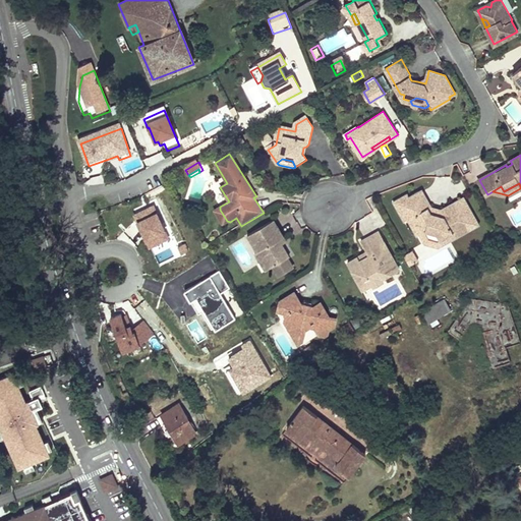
[(422,189),(418,191),(430,212),(440,215),(441,209),(442,209),(432,206),(422,189)]
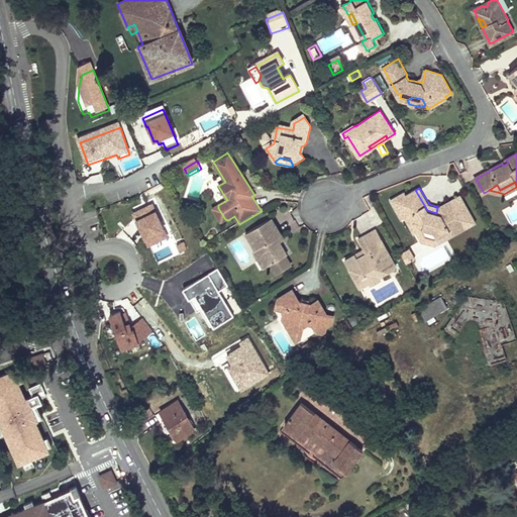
[(427,210),(415,190),(405,196),(403,193),(391,199),(402,219),(405,217),(414,232),(417,231),(421,229),(433,231),(437,239),(475,218),(460,194),(438,207),(437,207),(436,213),(427,210)]
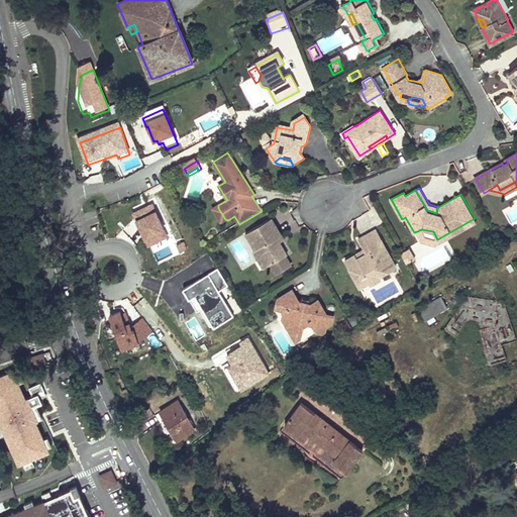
[(153,200),(134,209),(150,244),(170,236),(153,200)]
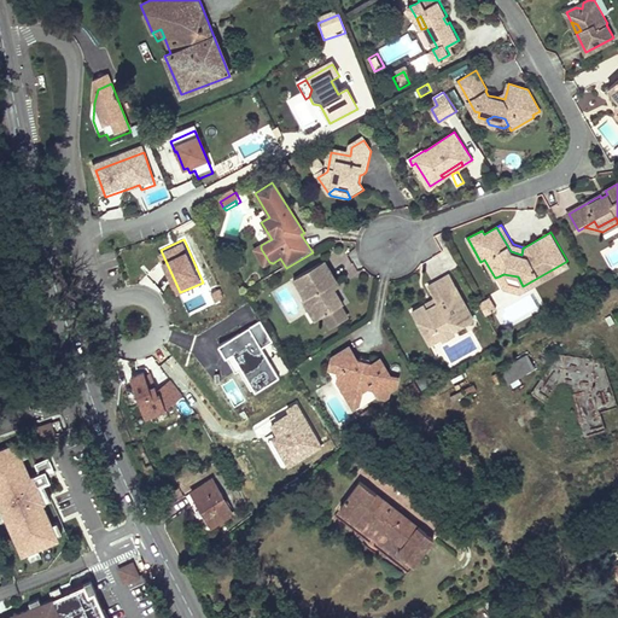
[(503,274),(499,277),(505,289),(522,293),(570,266),(567,261),(523,286),(518,277),(503,274)]
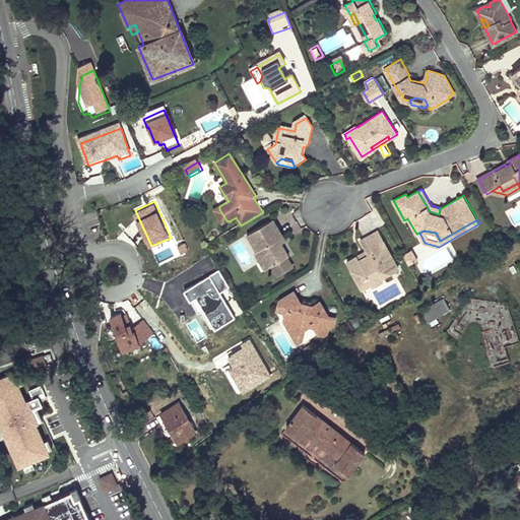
[(249,237),(259,253),(263,261),(267,259),(272,267),(289,256),(283,245),(280,241),(285,238),(275,220),(249,237)]
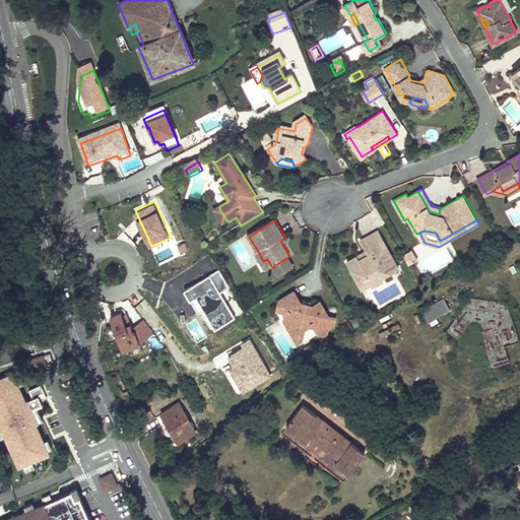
[(360,259),(358,256),(348,261),(364,288),(373,282),(382,277),(391,272),(390,269),(398,264),(379,230),(362,240),(368,250),(370,254),(360,259)]
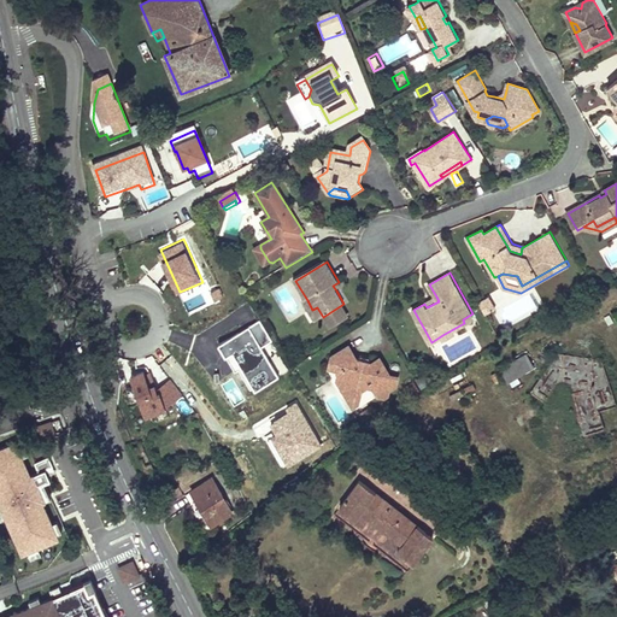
[(221,286),(211,291),(217,301),(225,297),(221,286)]
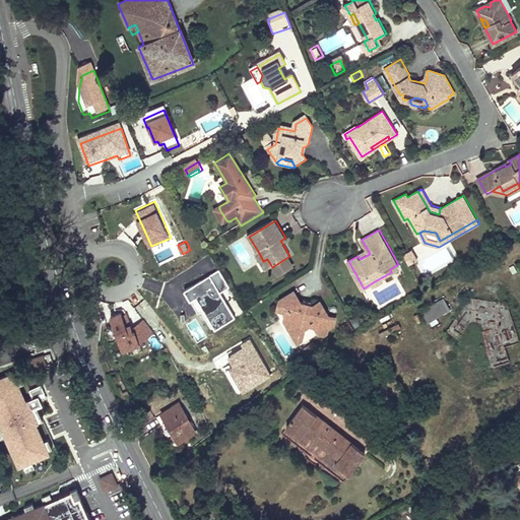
[(419,259),(414,249),(410,251),(416,261),(419,259)]
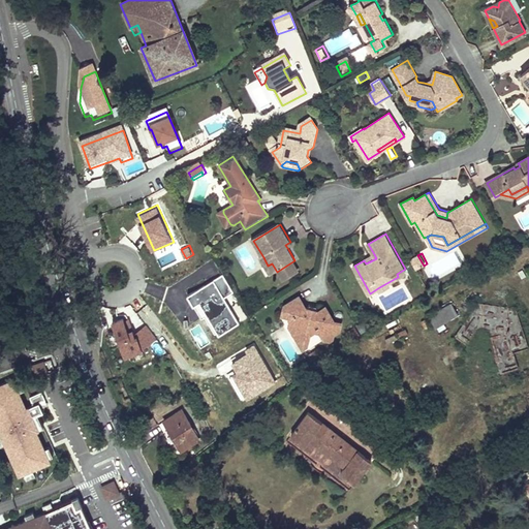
[(374,254),(364,260),(366,263),(376,258),(374,254)]
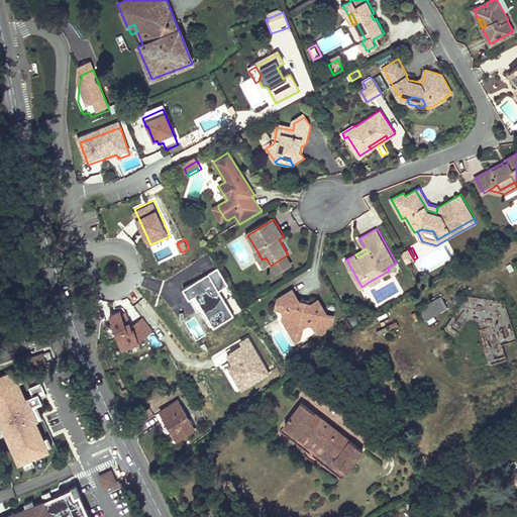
[(414,260),(408,249),(403,252),(409,263),(414,260)]
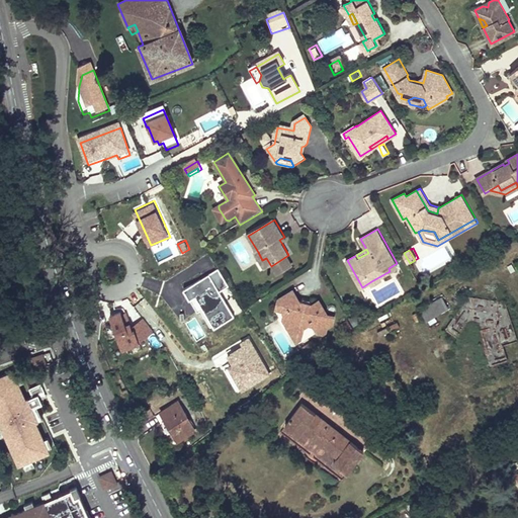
[(262,260),(258,252),(256,253),(266,269),(271,266),(266,258),(262,260)]
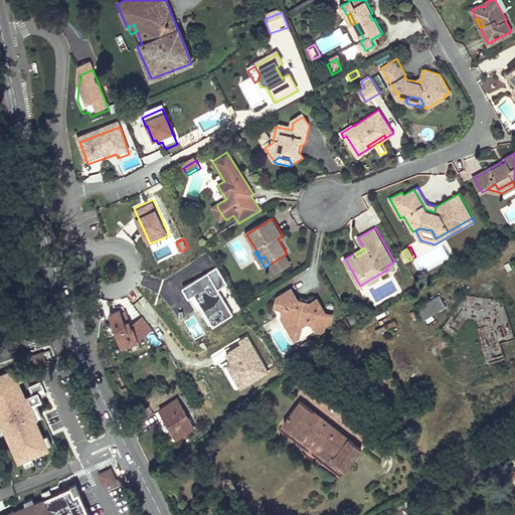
[(226,285),(222,278),(216,268),(183,288),(189,298),(195,294),(200,301),(214,326),(233,314),(219,290),(226,285)]
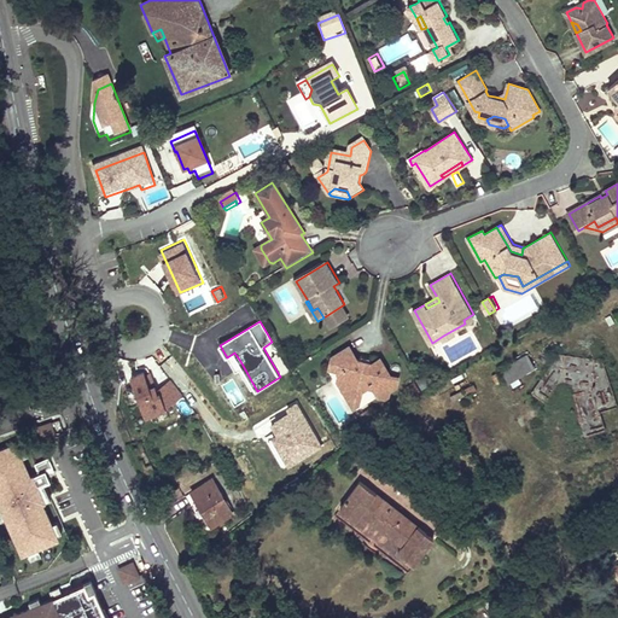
[(144,326),(127,327),(127,336),(145,334),(144,326)]
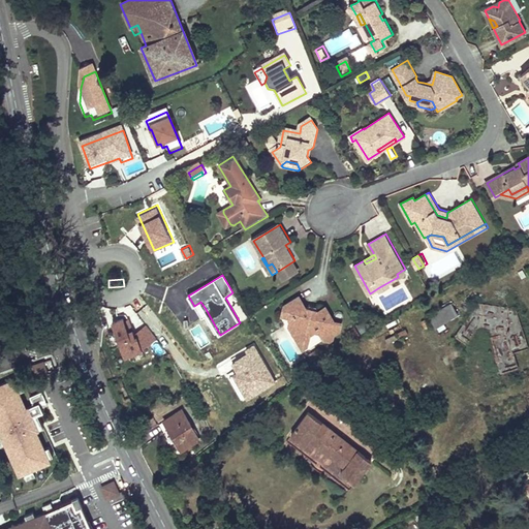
[(291,327),(298,335),(301,333),(305,334),(308,339),(314,335),(318,332),(323,333),(328,340),(332,341),(335,339),(336,336),(343,332),(345,323),(338,322),(337,323),(334,318),(336,317),(329,307),(322,311),(309,308),(302,297),(287,306),(285,316),(293,318),(291,327)]
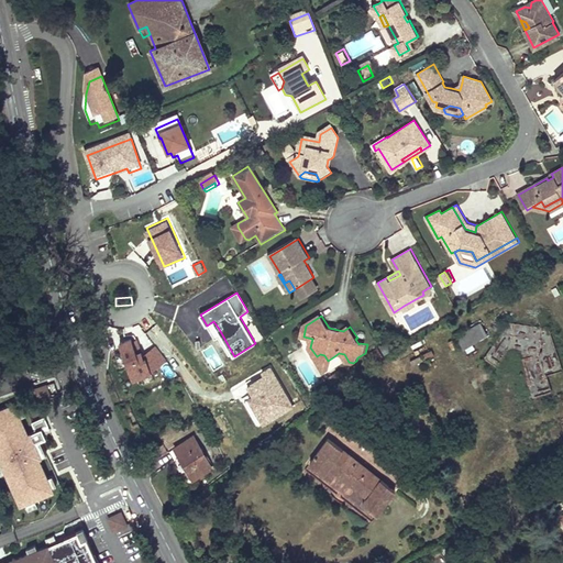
[(464,348),(465,346),(473,342),(488,334),(482,323),(459,337),(464,348)]
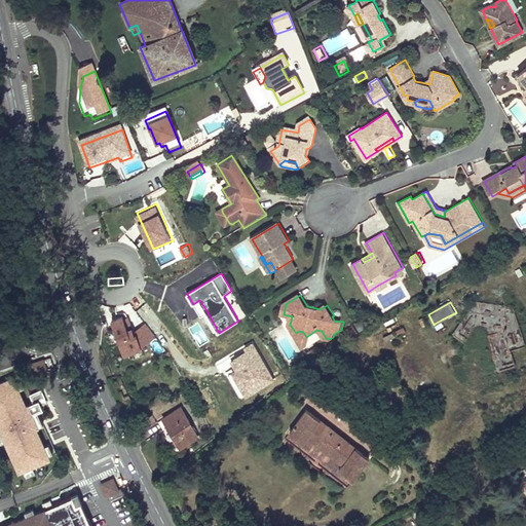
[(124,315),(114,320),(125,352),(137,349),(142,347),(155,336),(145,324),(137,331),(135,327),(129,329),(124,315)]
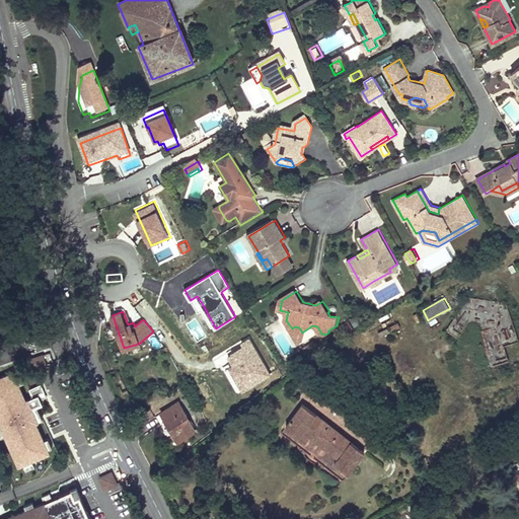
[(305,341),(308,328),(302,332),(299,327),(295,326),(292,328),(300,343),(305,341)]
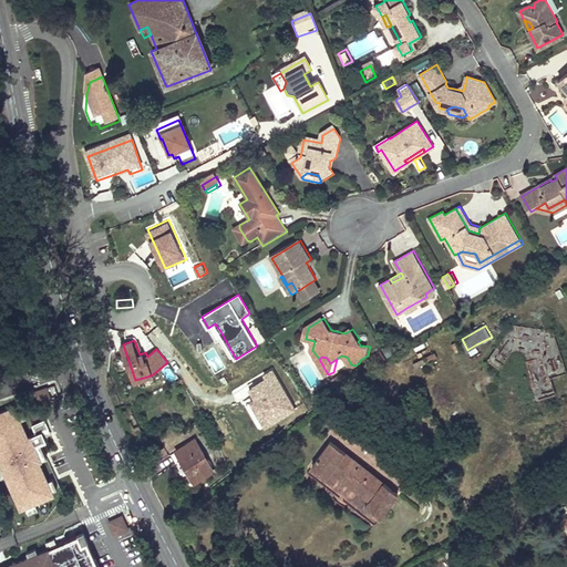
[(298,406),(275,369),(250,384),(258,398),(249,403),(264,428),(298,406)]
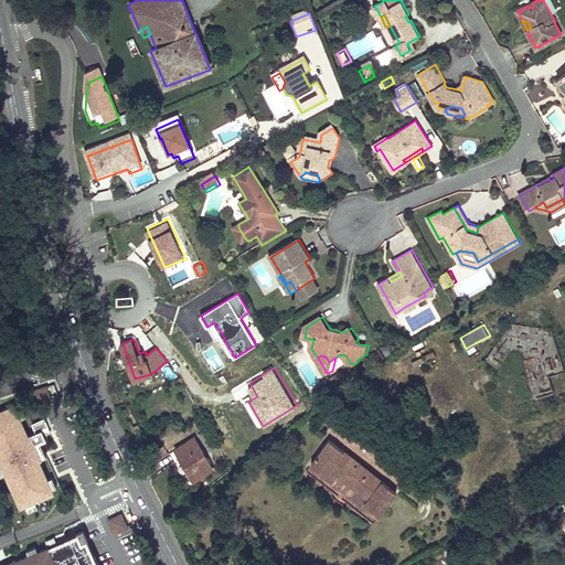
[(33,390),(38,403),(59,396),(54,382),(33,390)]
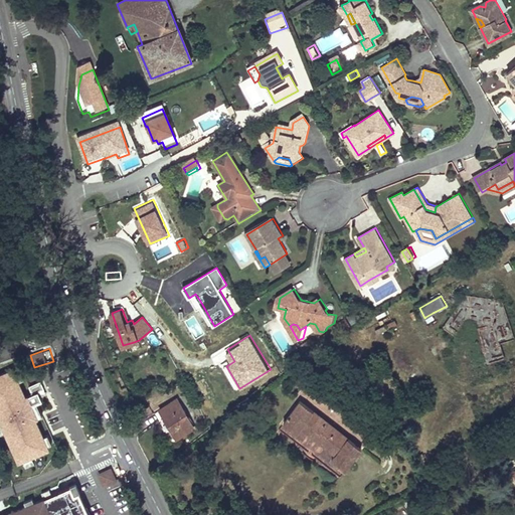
[(15,367),(0,373),(0,420),(18,461),(50,447),(31,404),(43,399),(41,394),(46,392),(42,382),(37,384),(31,386),(33,392),(27,395),(15,367)]
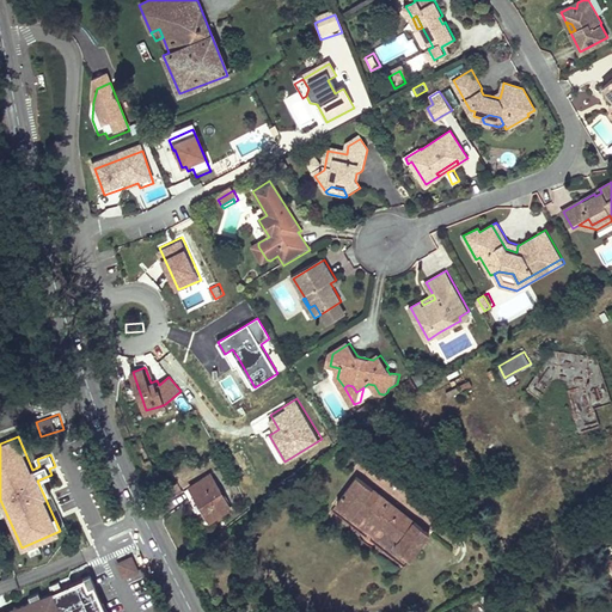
[(209,475),(189,487),(209,521),(230,509),(209,475)]
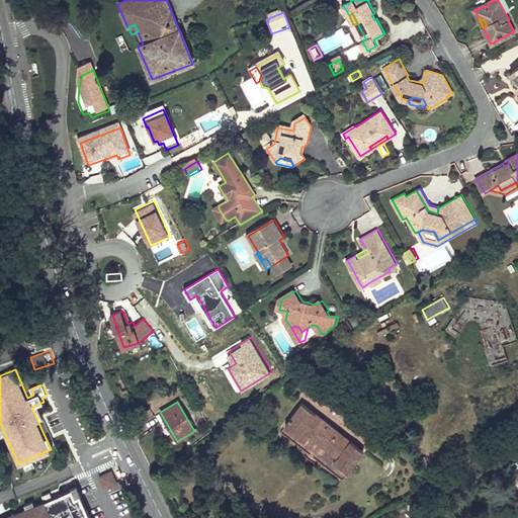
[(299,405),(284,424),(298,435),(303,429),(337,455),(333,461),(346,470),(361,451),(299,405)]
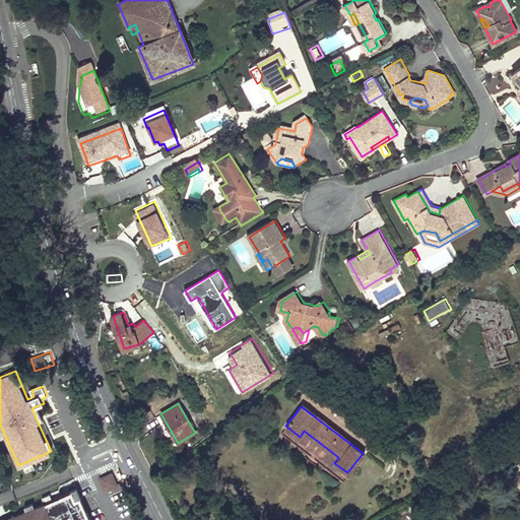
[(178,443),(160,413),(155,416),(173,446),(178,443)]
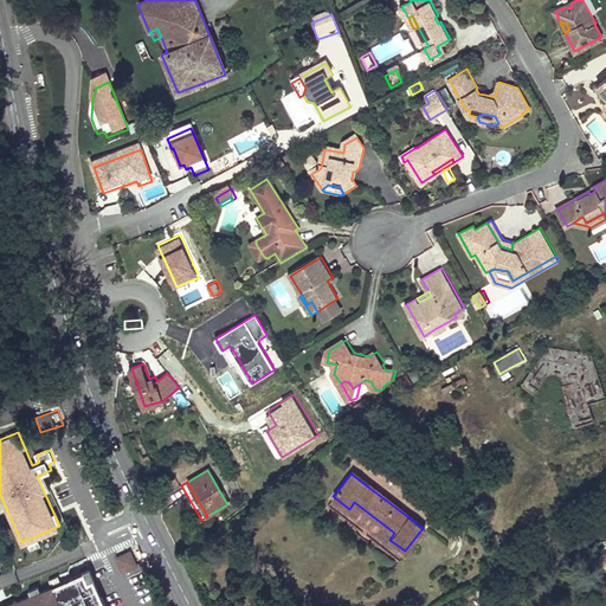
[(139,563),(131,548),(116,555),(123,571),(139,563)]
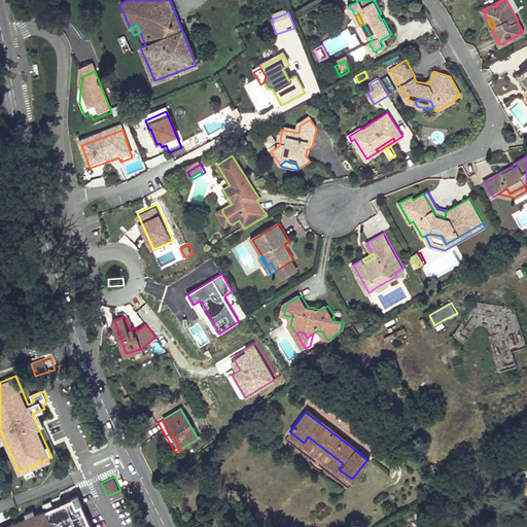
[(92,526),(77,496),(63,502),(45,511),(36,515),(27,519),(7,526),(92,526)]
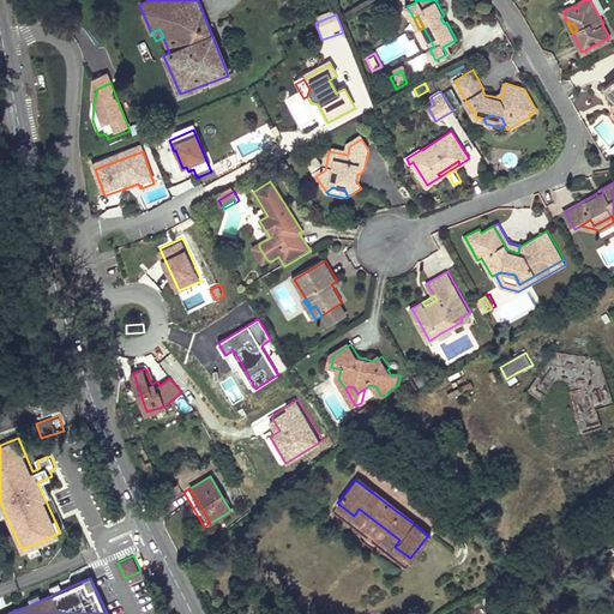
[(73,585),(70,578),(49,588),(53,595),(73,585)]
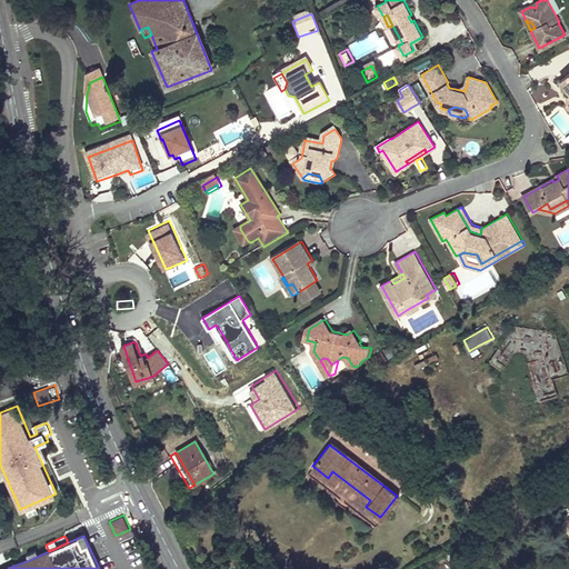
[(27,555),(29,560),(39,556),(37,550),(27,555)]
